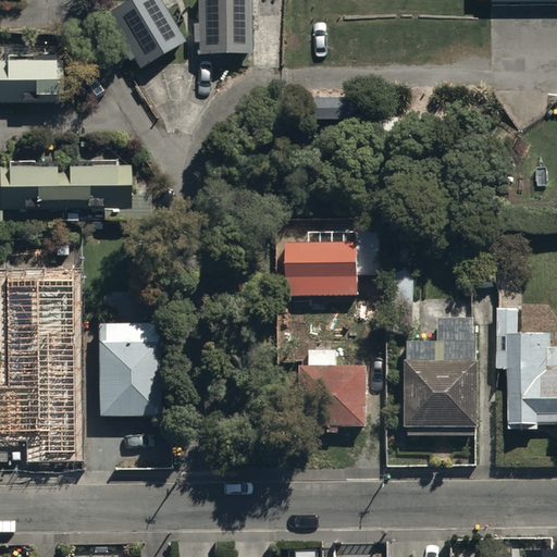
[(184,41),(159,0),(123,0),(102,13),(136,70),(184,41)]
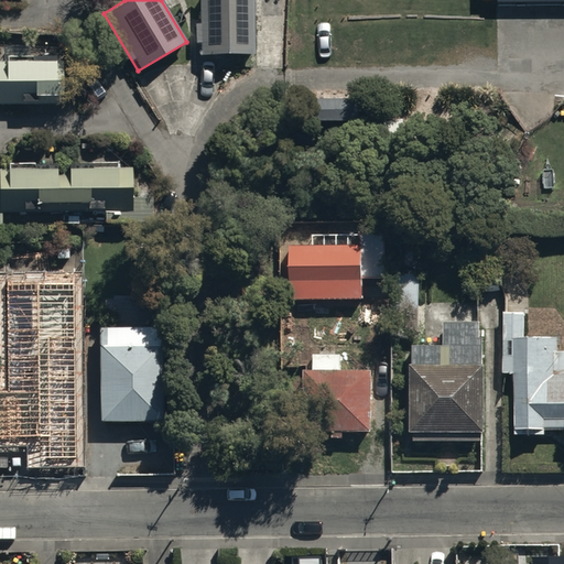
[(253,54),(251,0),(198,0),(199,23),(195,23),(196,42),(201,42),(201,55),(253,54)]
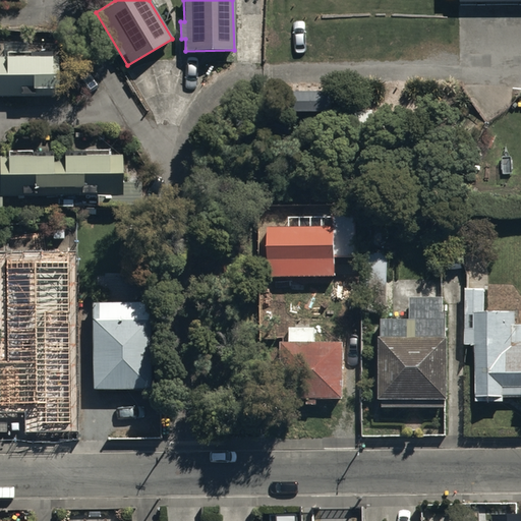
[(0,53),(0,95),(59,97),(60,55),(0,53)]
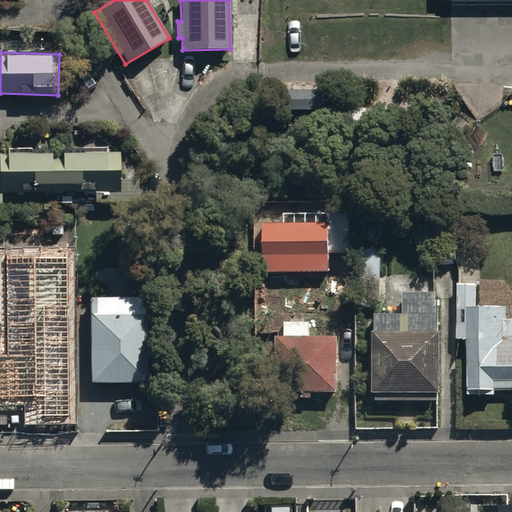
[(0,202),(1,202),(1,191),(94,190),(94,201),(119,201),(119,151),(104,151),(104,147),(61,147),(61,155),(51,155),(51,147),(7,147),(7,152),(0,152),(0,202)]
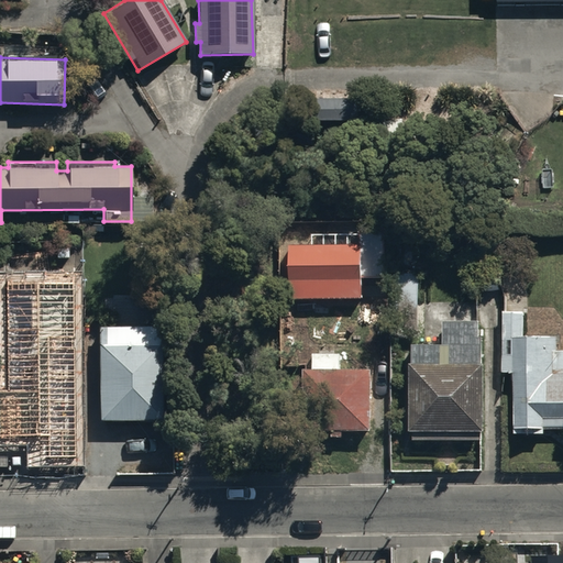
[(360,243),(274,243),(274,297),(361,297),(361,275),(383,275),(383,223),(360,223),(360,243)]
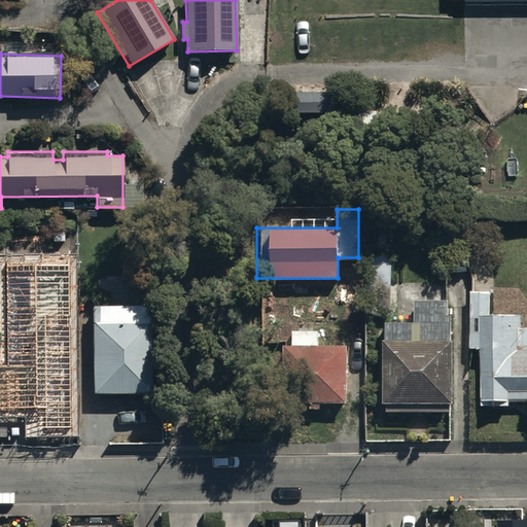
[(78,229),(48,227),(48,272),(77,272),(78,229)]
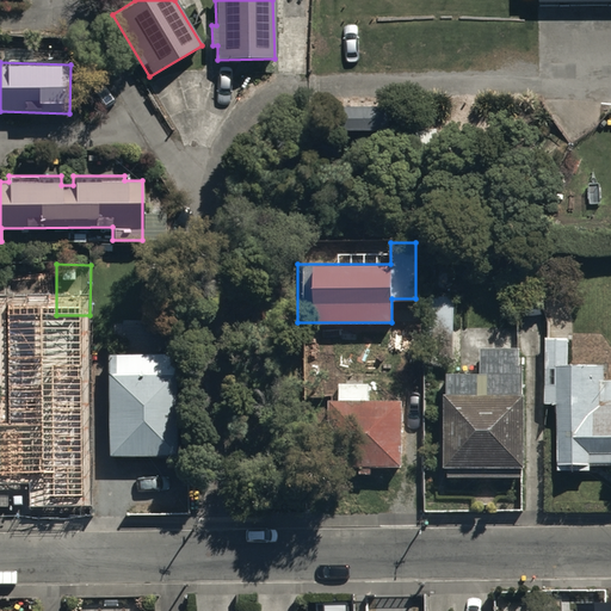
[(454,295),(430,295),(429,359),(452,360),(454,295)]
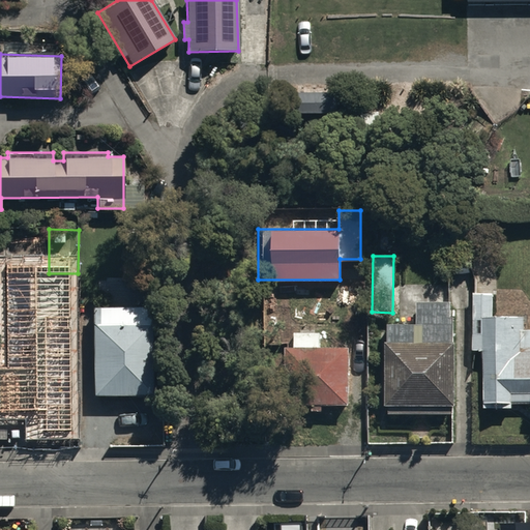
[(30,316),(8,317),(8,404),(64,404),(64,301),(42,301),(42,287),(24,287),(24,283),(10,283),(10,305),(30,305),(30,316)]
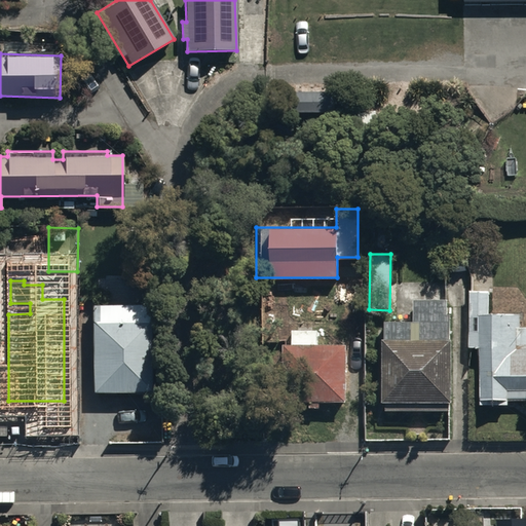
[(489,291),(471,290),(470,346),(479,346),(478,404),(506,404),(506,399),(525,399),(525,326),(520,326),(520,311),(489,311),(489,291)]
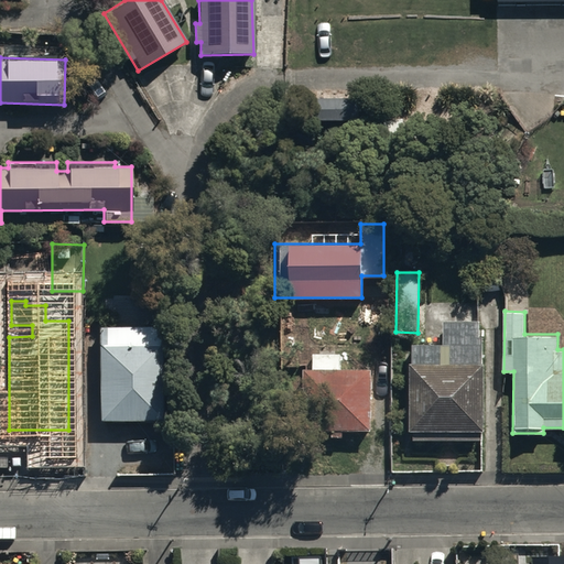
[(484,321),(442,320),(442,344),(409,343),(408,431),(483,432),(484,321)]
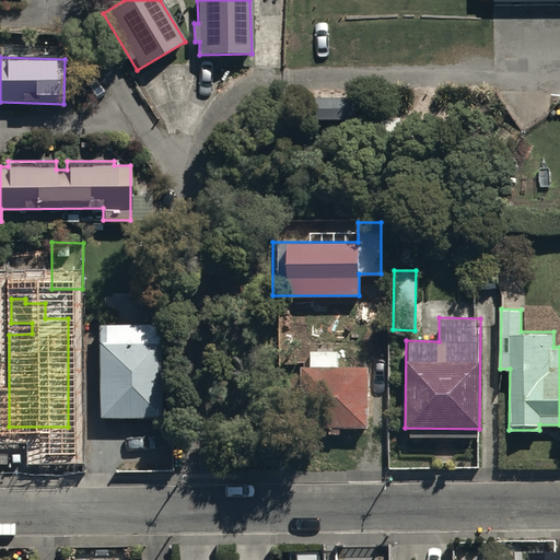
[(156,324),(97,324),(97,416),(158,416),(156,324)]
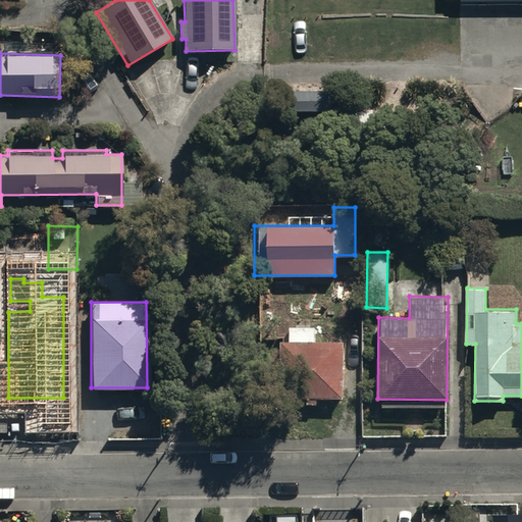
[(289,341),(281,341),(280,404),(344,404),(344,341),(316,341),(316,327),(289,327),(289,341)]
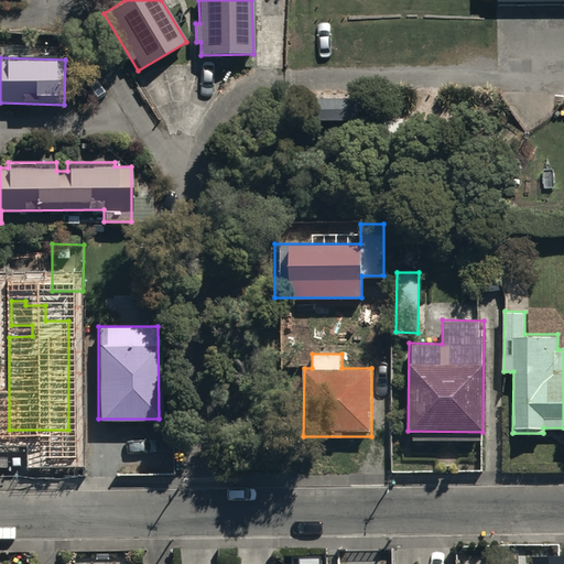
[(563,563),(563,554),(530,555),(530,563),(563,563)]
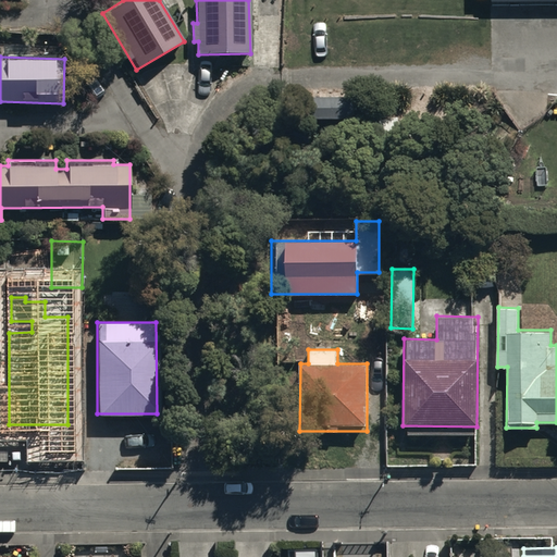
All buildings are outlined.
